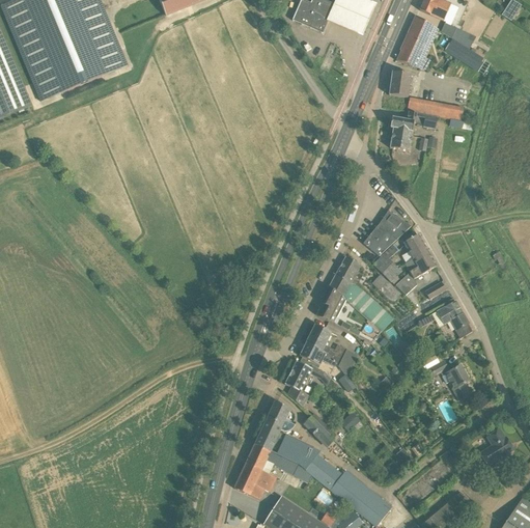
[(127,63),(106,15),(100,0),(8,0),(0,3),(40,100),(59,91),(127,63)]
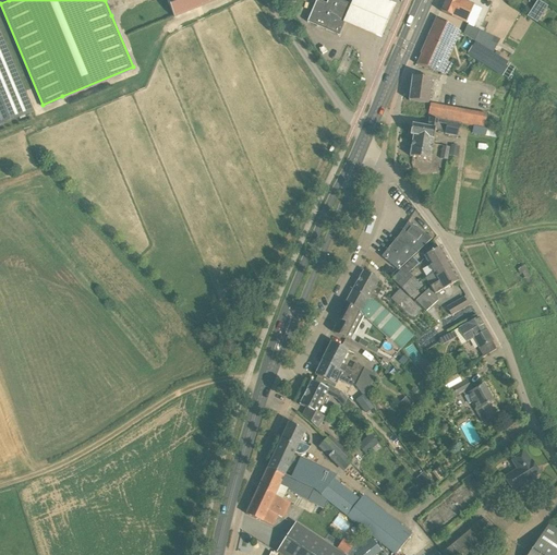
[(167,0),(173,14),(207,0),(167,0)]
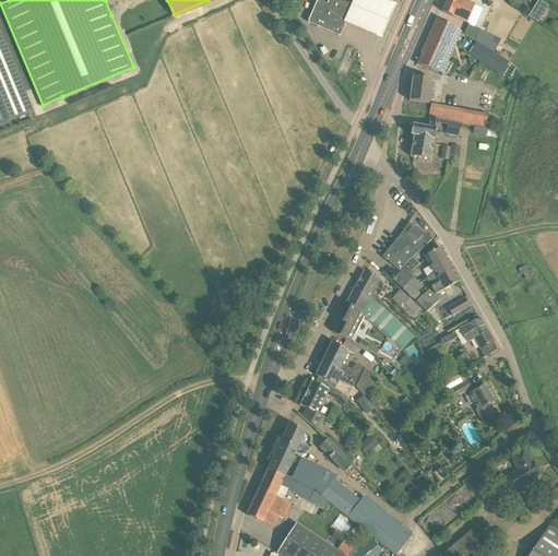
[(346,2),(340,0),(325,0),(325,1),(323,0),(315,0),(307,20),(335,31),(346,2)]
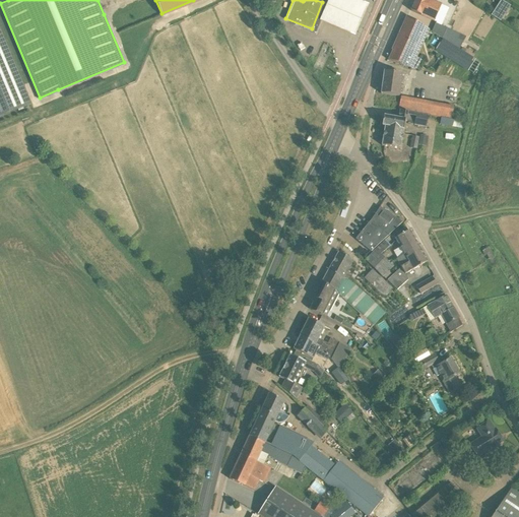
[(325,0),(317,17),(334,24),(350,33),(364,3),(357,0),(325,0)]
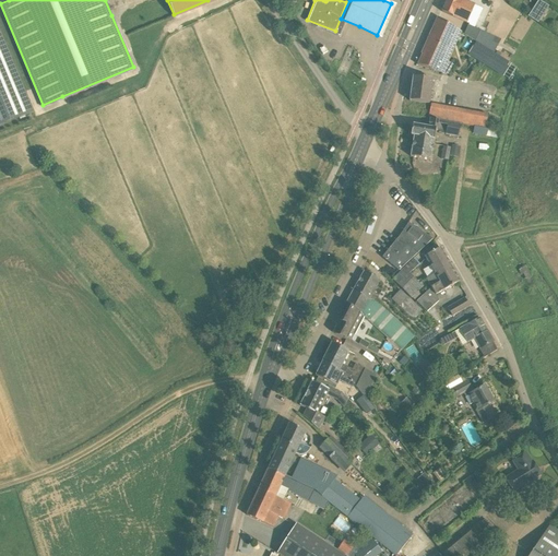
[(452,13),(466,20),(474,2),(469,0),(444,0),(441,9),(452,13)]
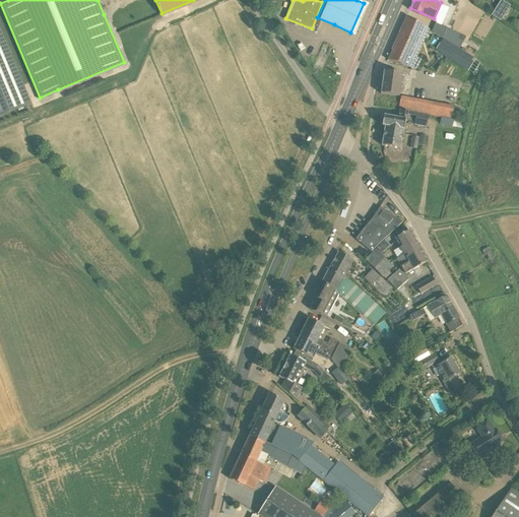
[(510,2),(506,0),(499,0),(491,13),(499,18),(510,2)]
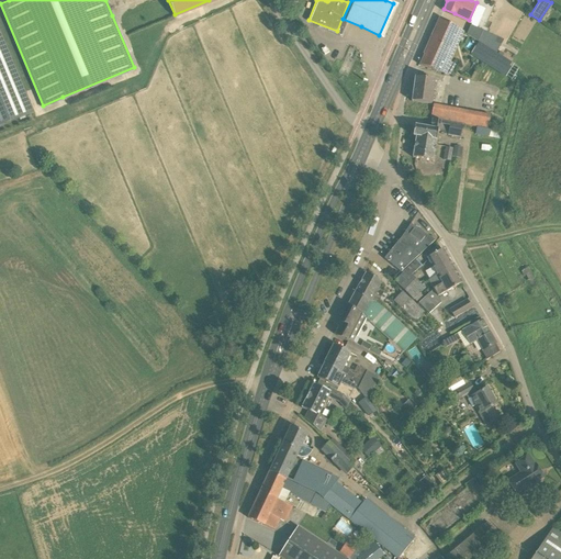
[(463,30),(449,21),(440,15),(419,63),(444,71),(444,70),(451,73),(456,62),(450,59),(463,30)]
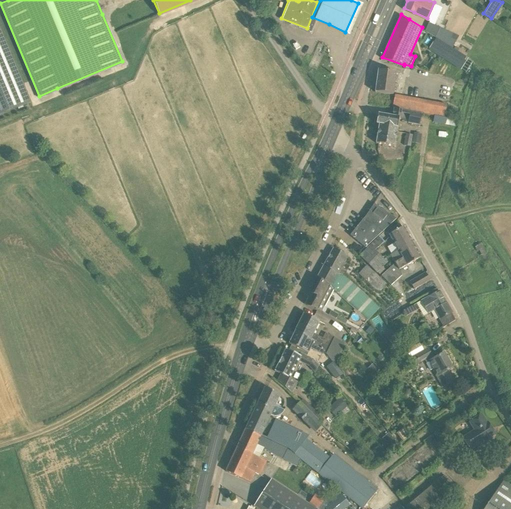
[(439,26),(428,21),(425,28),(435,35),(439,26)]
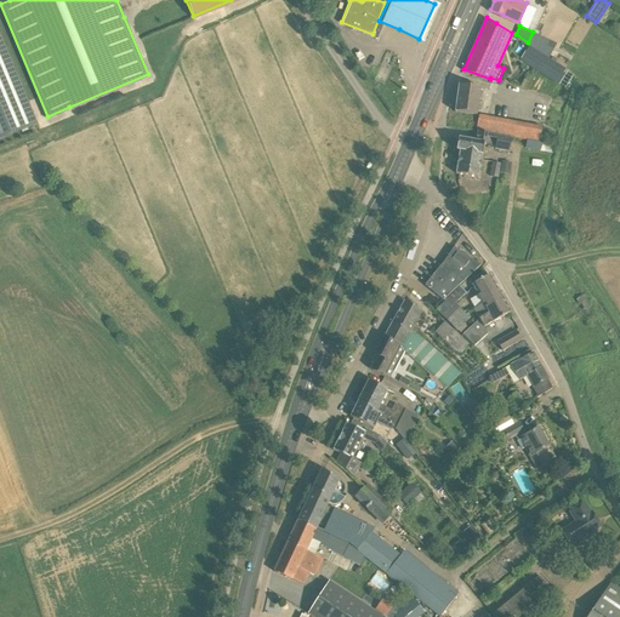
[(0,136),(37,120),(0,35),(0,136)]
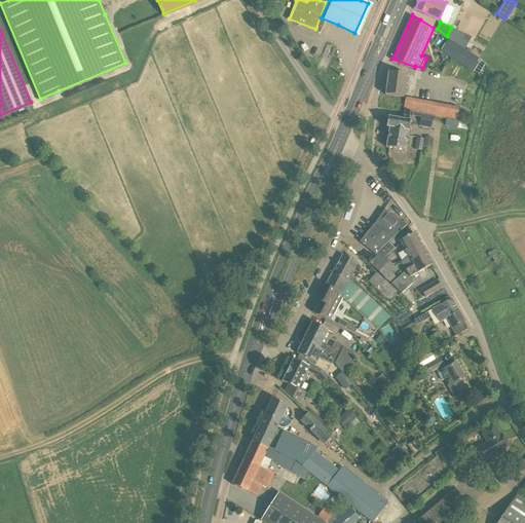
[(387,69),(384,92),(403,95),(406,72),(387,69)]
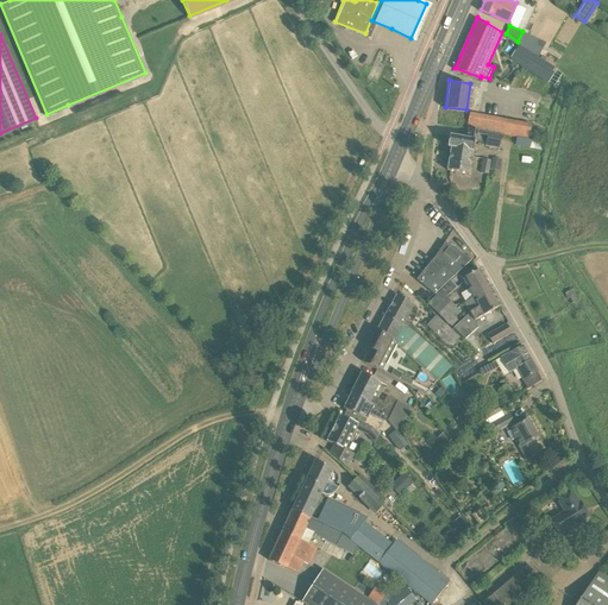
[(522,136),(527,137),(531,123),(469,111),(467,125),(501,132),(522,136)]
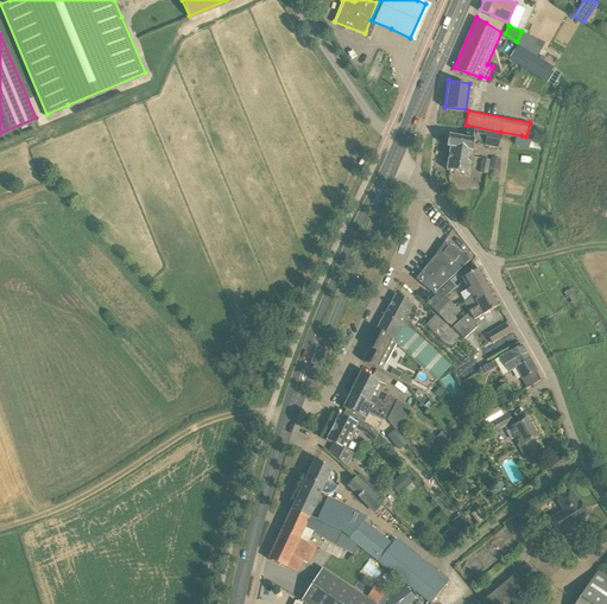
[(449,145),(470,148),(473,137),(480,138),(480,141),(499,145),(500,132),(466,125),(465,135),(448,133),(446,145),(449,145)]
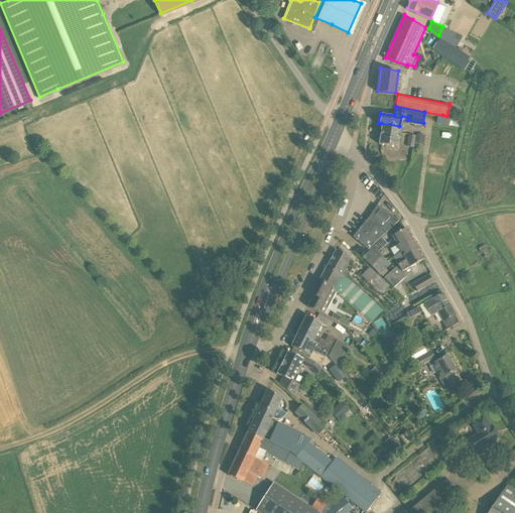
[(399,126),(381,123),(378,142),(396,145),(397,138),(399,126)]
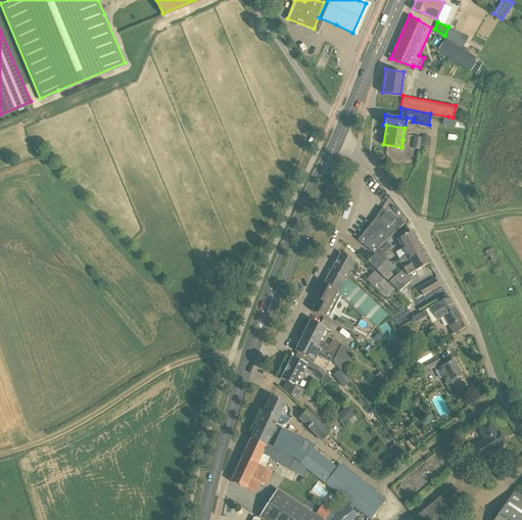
[(420,143),(428,145),(430,135),(422,133),(420,143)]
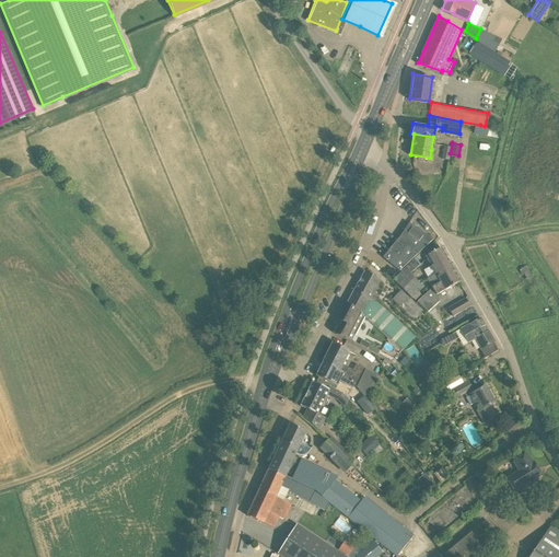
[(450,144),(442,143),(440,157),(449,158),(450,144)]
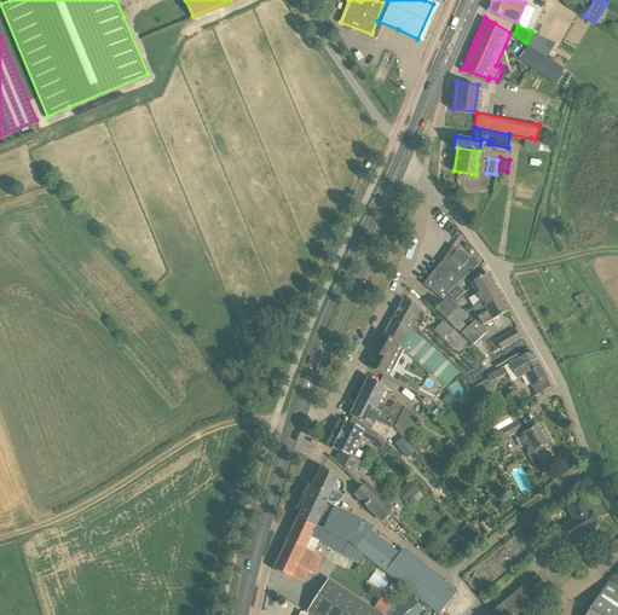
[(468,270),(478,261),(451,243),(442,257),(422,282),(440,296),(468,270)]
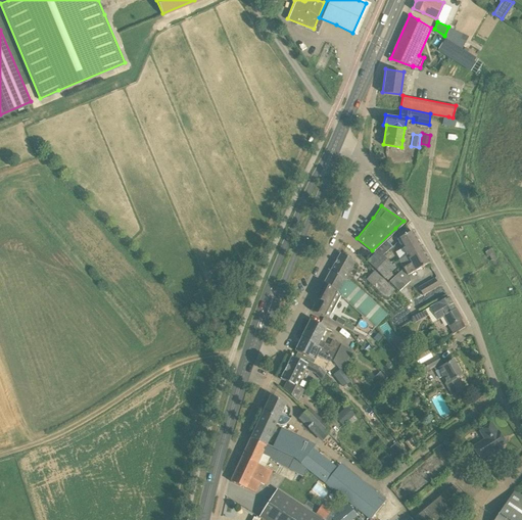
[(411,229),(405,233),(404,232),(402,232),(404,233),(396,237),(401,245),(394,249),(398,257),(397,258),(402,267),(411,262),(410,261),(411,261),(409,258),(411,257),(410,255),(422,248),(411,229)]
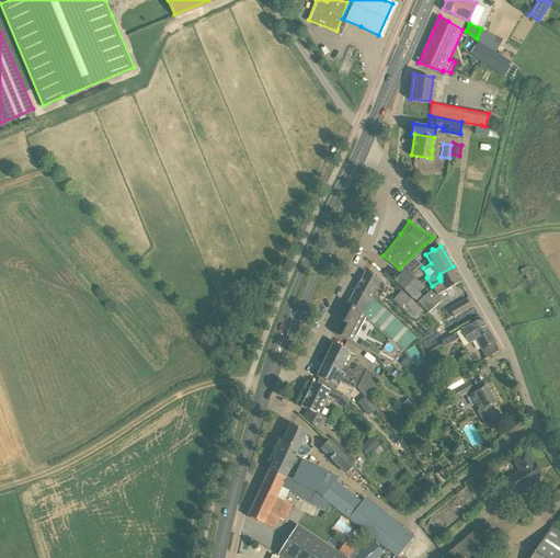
[(410,272),(420,262),(414,257),(404,266),(393,277),(412,296),(413,295),(418,299),(423,294),(419,291),(423,286),(410,272)]
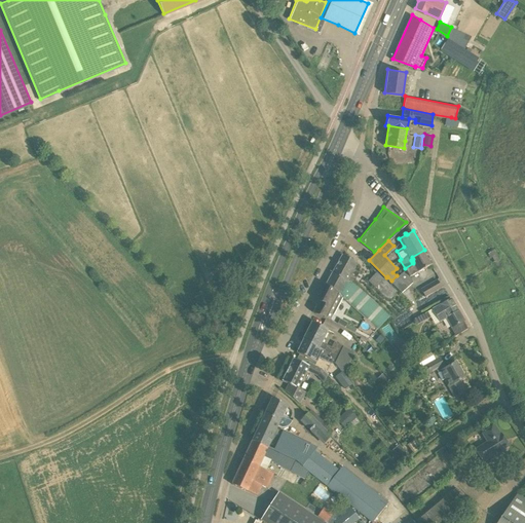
[(413,263),(405,268),(397,275),(391,281),(401,291),(412,281),(409,274),(432,262),(424,250),(412,257),(413,259),(411,260),(413,262),(412,262),(413,263)]
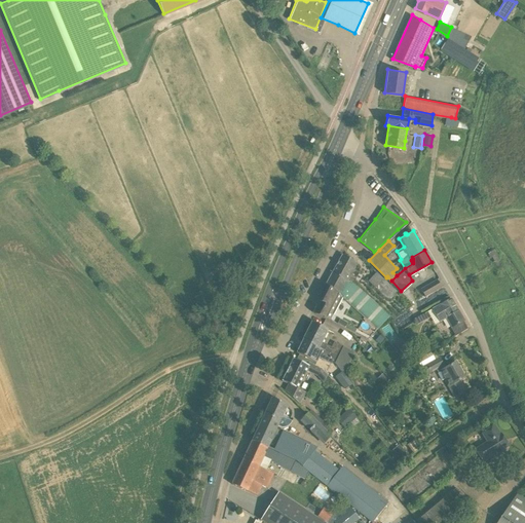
[(352,282),(358,270),(352,267),(355,261),(341,253),(331,270),(351,283),(352,282)]
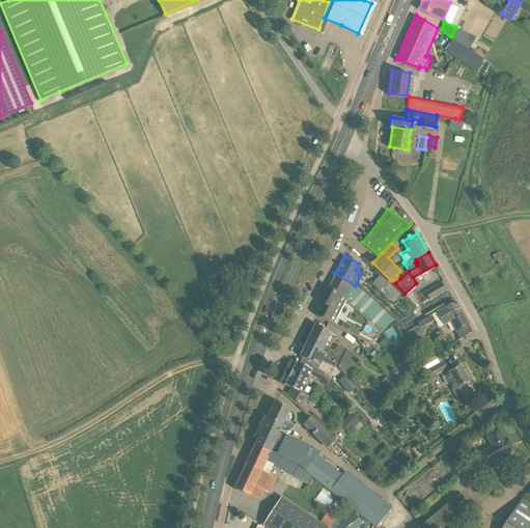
[(329,283),(328,284),(329,284),(319,303),(323,305),(317,314),(369,342),(380,330),(380,331),(392,317),(356,284),(355,285),(334,273),(329,283)]
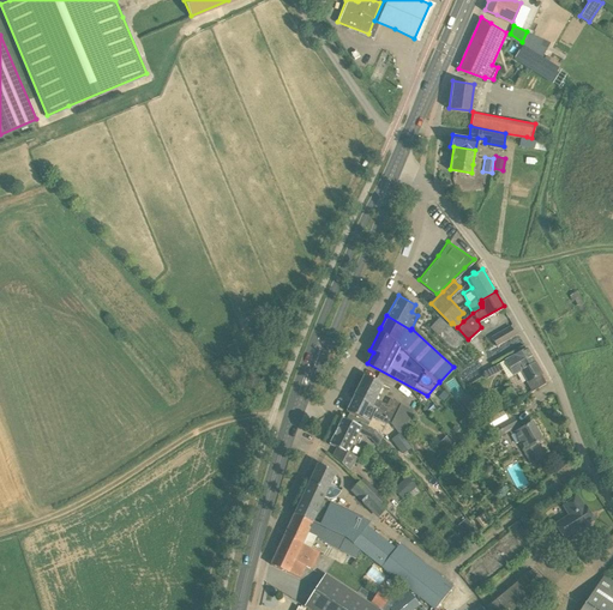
[(439,315),(428,325),(452,348),(462,337),(439,315)]
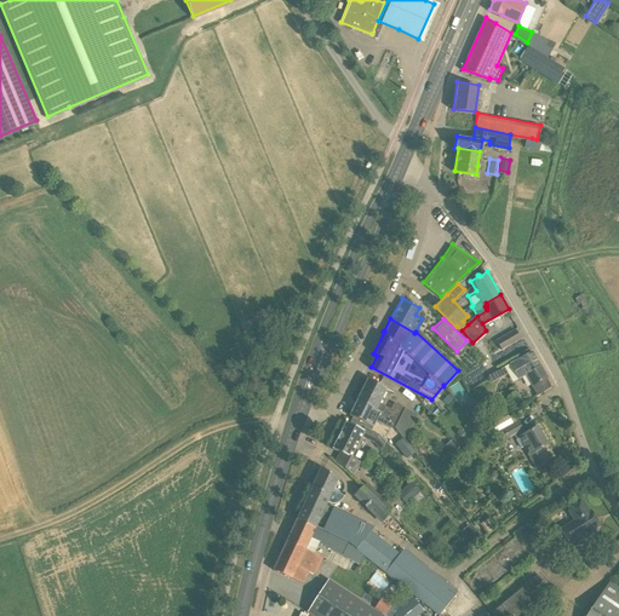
[(498,341),(505,353),(527,341),(520,328),(498,341)]
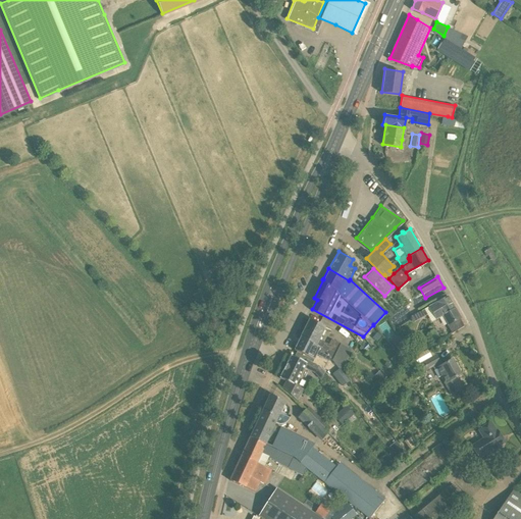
[(436,300),(428,304),(436,317),(441,314),(454,307),(447,295),(437,301),(436,300)]
